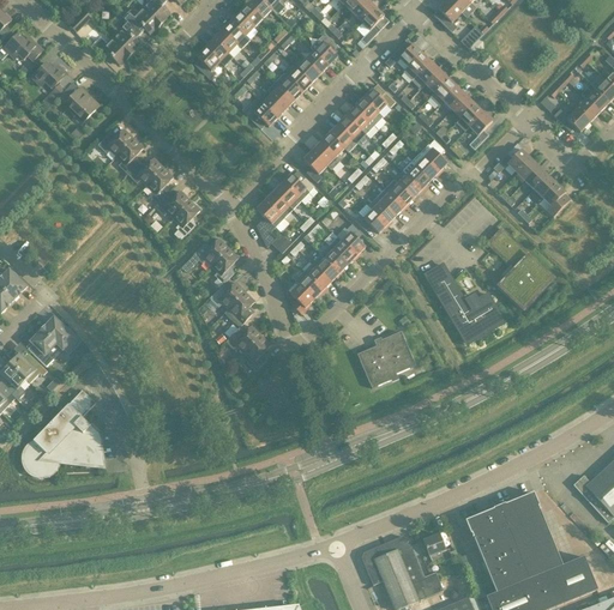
[(148,0),(143,5),(161,24),(166,19),(164,17),(168,12),(161,5),(166,0),(148,0)]
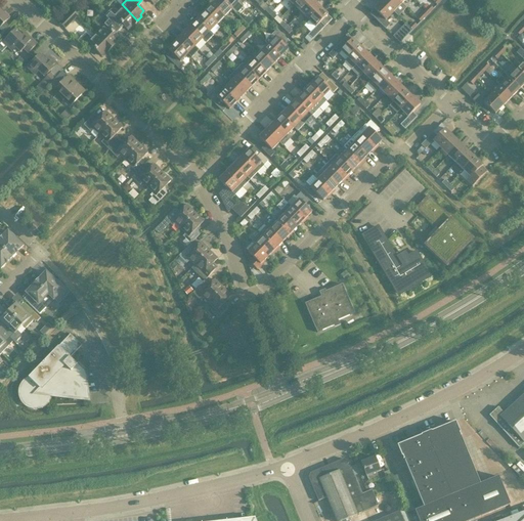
[(232,7),(224,0),(214,0),(212,2),(225,14),(232,7)]
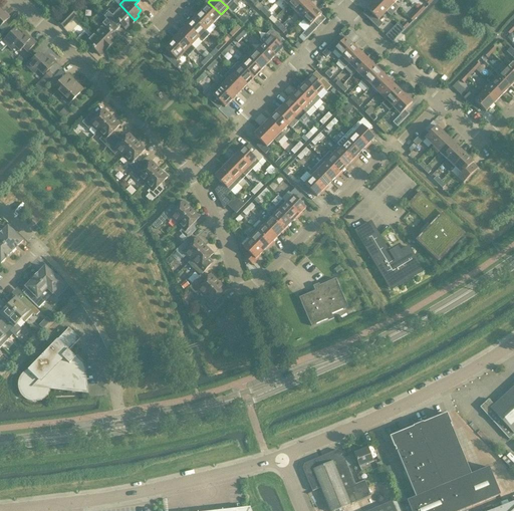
[(289,0),(287,3),(295,10),(304,0),(289,0)]
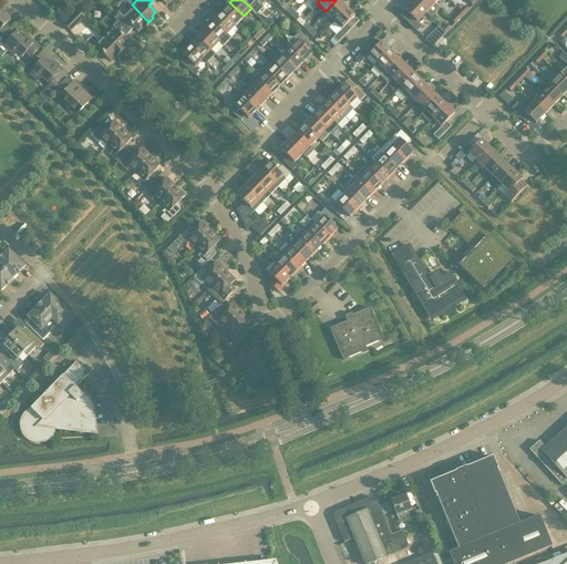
[(346,6),(340,0),(336,0),(326,11),(333,19),(346,6)]
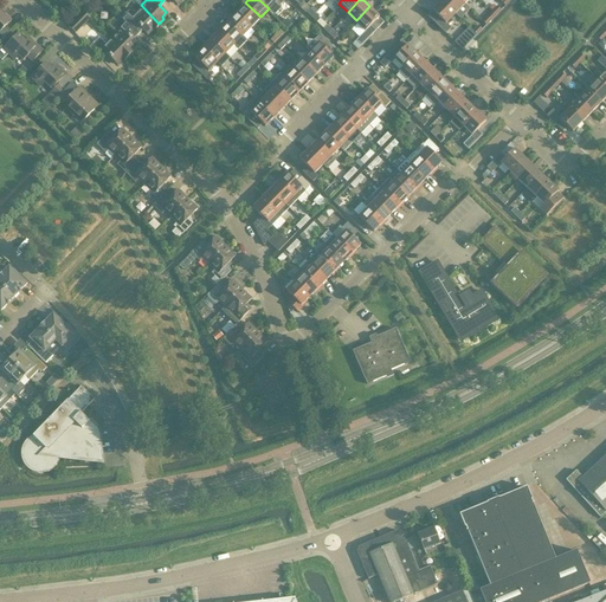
[(429,14),(446,32),(451,26),(446,21),(456,12),(456,11),(444,0),(442,0),(429,14)]
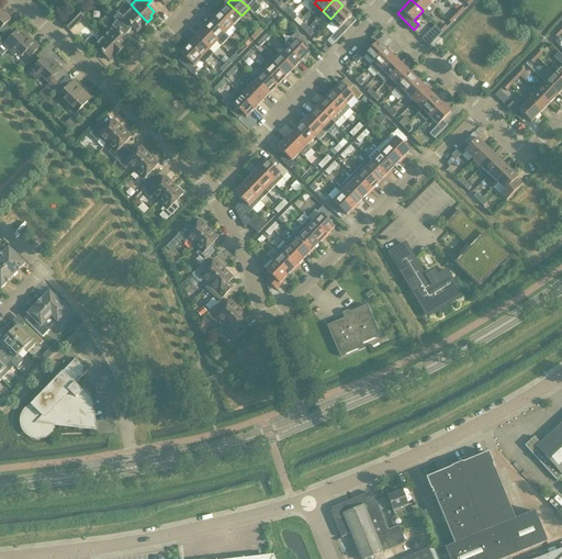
[(412,0),(423,10),(423,11),(427,14),(436,6),(431,2),(431,1),(430,0),(412,0)]
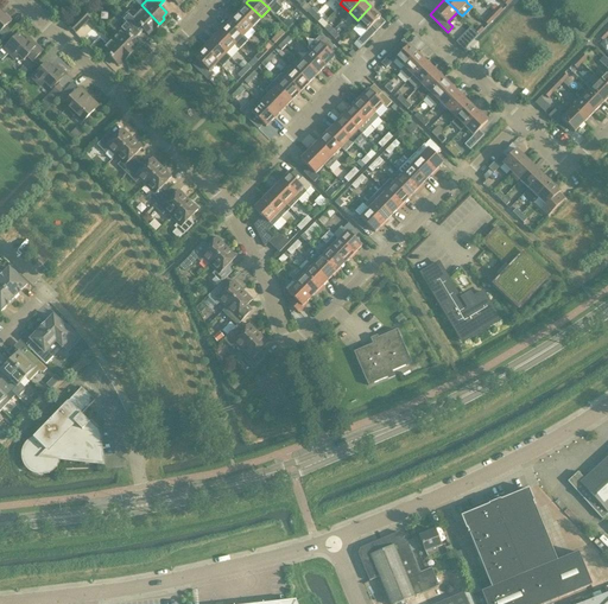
[(311,5),(308,1),(303,7),(306,11),(308,10),(312,14),(316,11),(310,6),(311,5)]
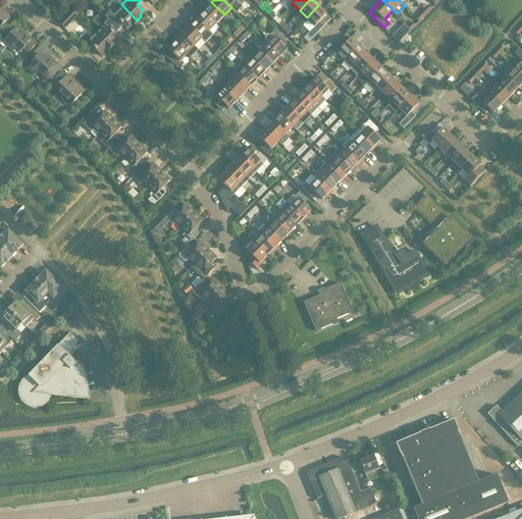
[(211,2),(204,10),(217,22),(224,14),(211,2)]
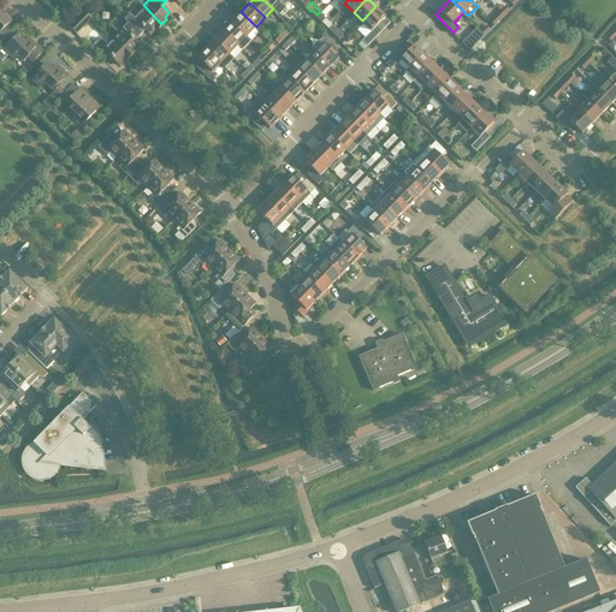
[(123,17),(140,34),(144,29),(148,33),(154,28),(155,30),(161,24),(143,5),(137,11),(135,7),(131,9),(123,16),(123,17)]
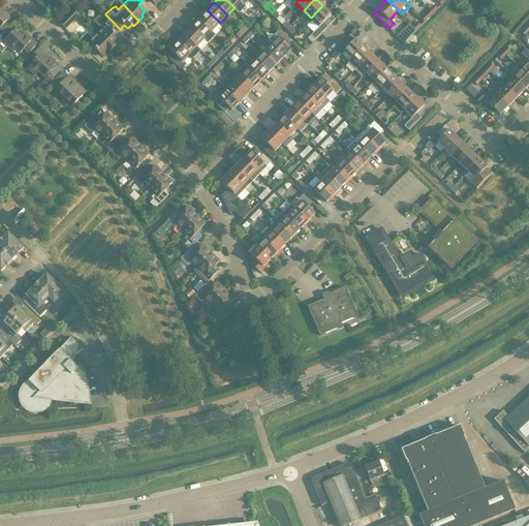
[(322,5),(311,18),(318,25),(311,33),(308,36),(312,40),(315,37),(335,18),(322,5)]
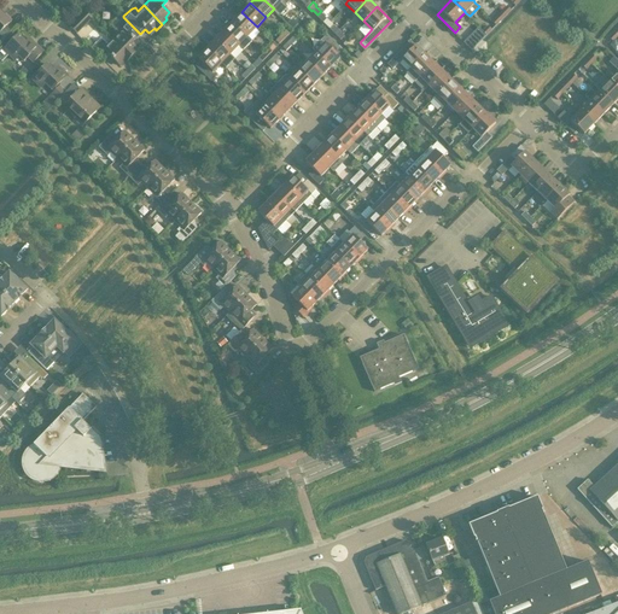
[(85,9),(70,24),(77,31),(92,16),(85,9)]
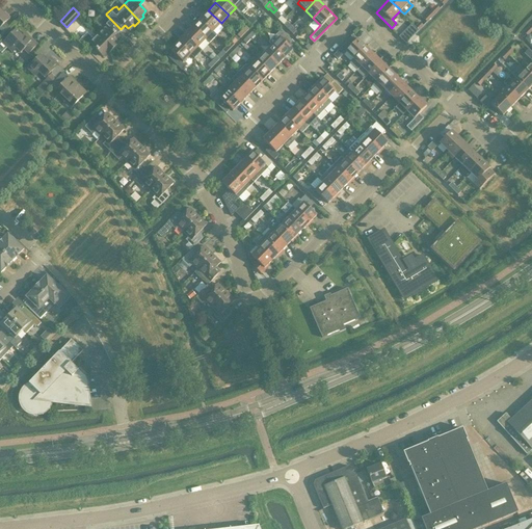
[(435,11),(431,7),(423,17),(427,20),(435,11)]
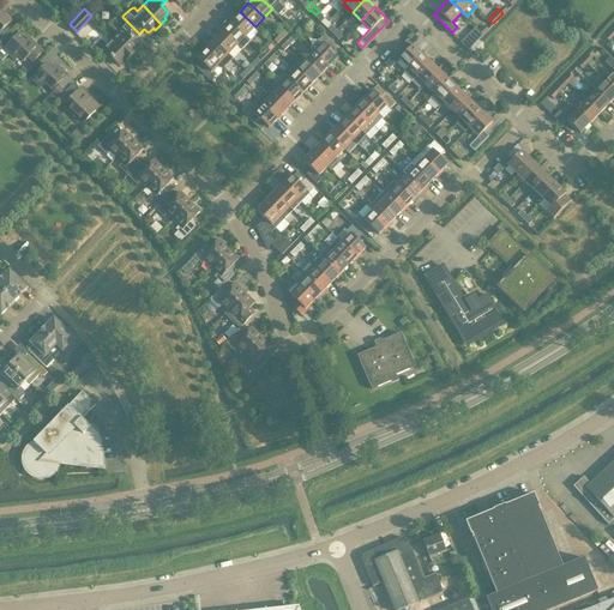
[(0,11),(0,32),(4,36),(11,29),(6,24),(11,19),(4,13),(2,14),(0,11)]
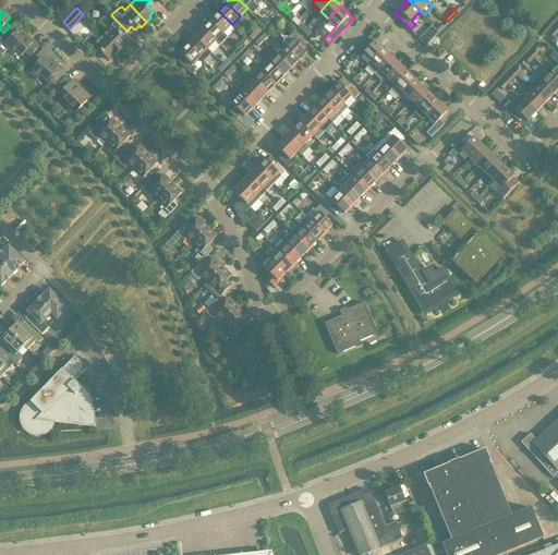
[(126,31),(111,15),(111,14),(108,11),(99,20),(107,27),(101,33),(119,50),(123,46),(121,44),(125,39),(121,35),(126,31)]
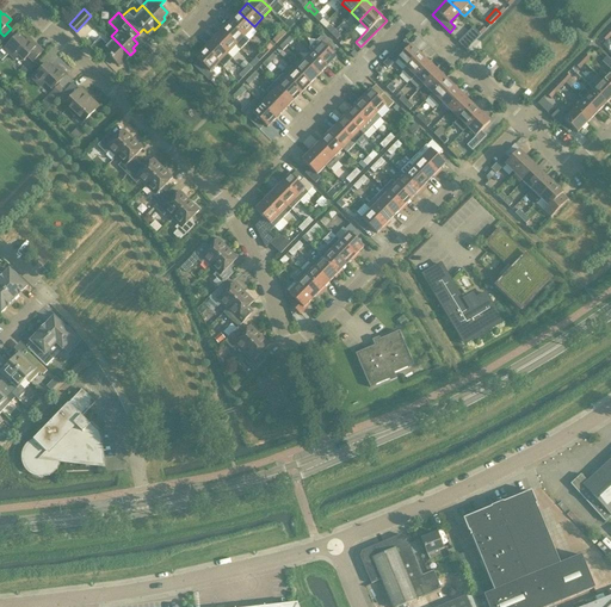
[(254,26),(239,12),(230,20),(245,35),(254,26)]
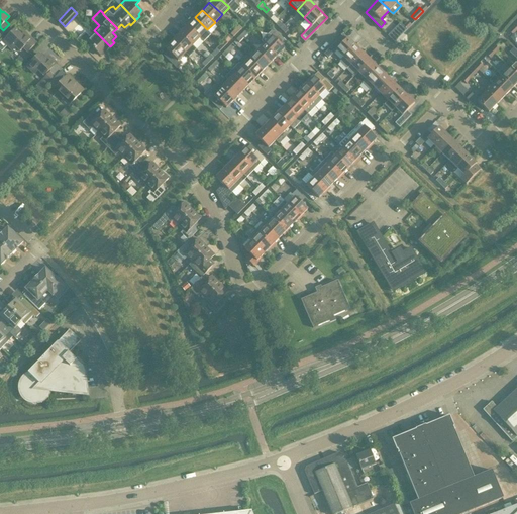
[(245,21),(249,17),(245,13),(240,18),(245,21)]
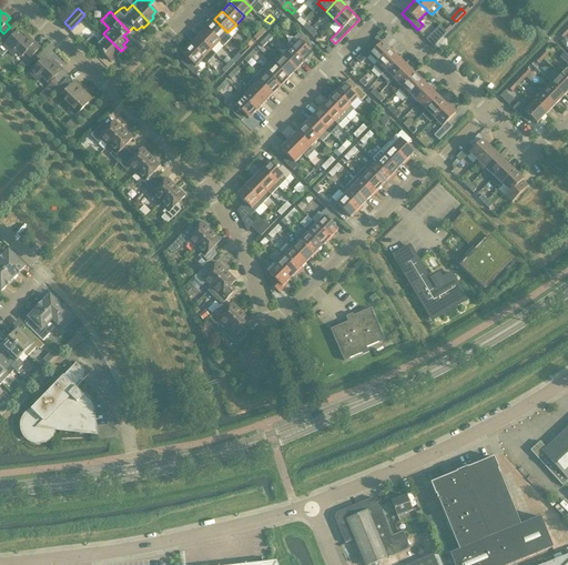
[(308,29),(312,26),(306,21),(308,18),(306,16),(301,21),(308,29)]
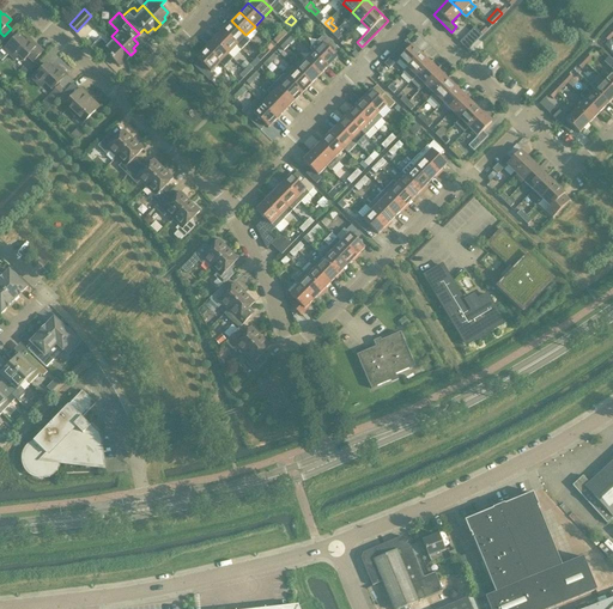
[(231,20),(223,30),(237,43),(246,35),(231,20)]
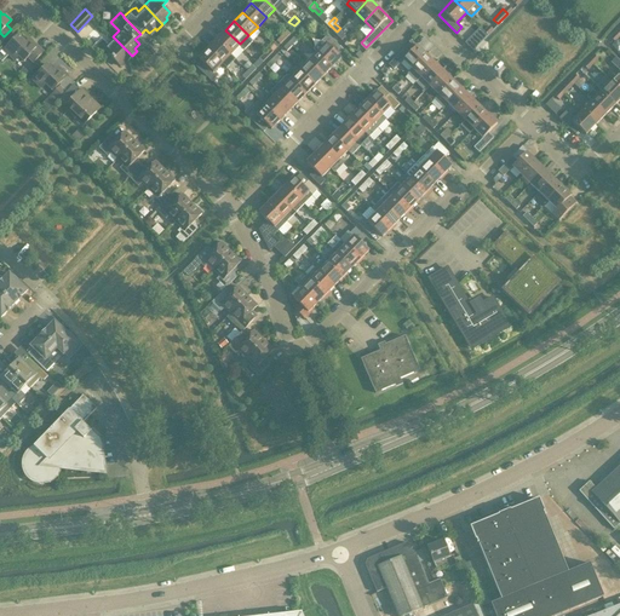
[(489,33),(484,28),(482,27),(477,32),(484,38),(489,33)]
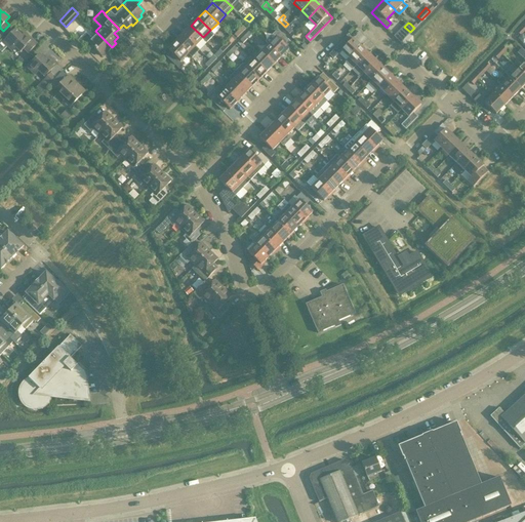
[(191,26),(184,33),(196,45),(203,37),(191,26)]
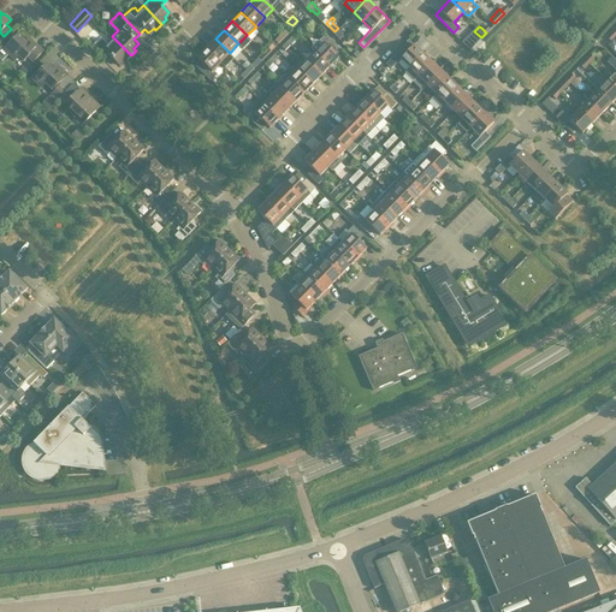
[(315,51),(331,65),(338,57),(336,54),(342,48),(326,33),(320,39),(312,47),(317,51),(315,51)]
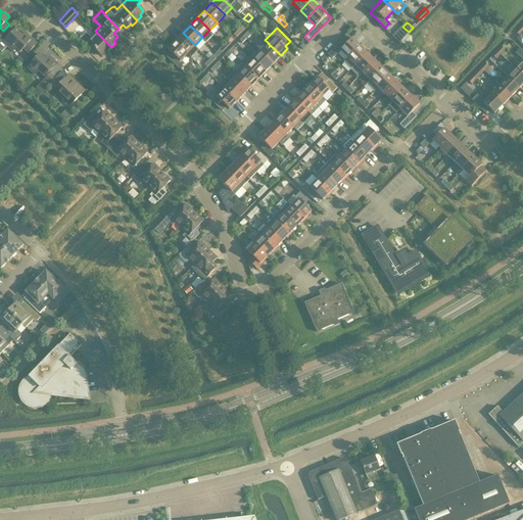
[(14,29),(3,41),(11,49),(15,45),(19,50),(24,47),(28,51),(36,43),(27,34),(24,37),(14,29)]
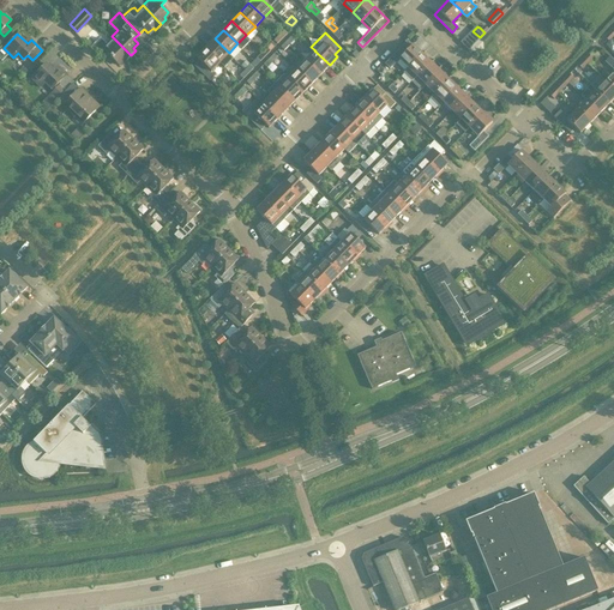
[(131,55),(112,36),(106,43),(100,36),(90,46),(102,58),(107,53),(118,64),(122,59),(125,61),(131,55)]
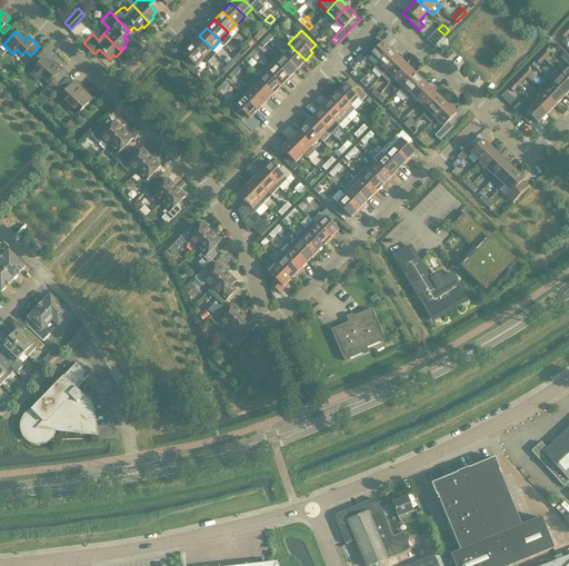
[(212,49),(199,36),(191,43),(205,57),(208,53),(212,57),(217,52),(212,49)]
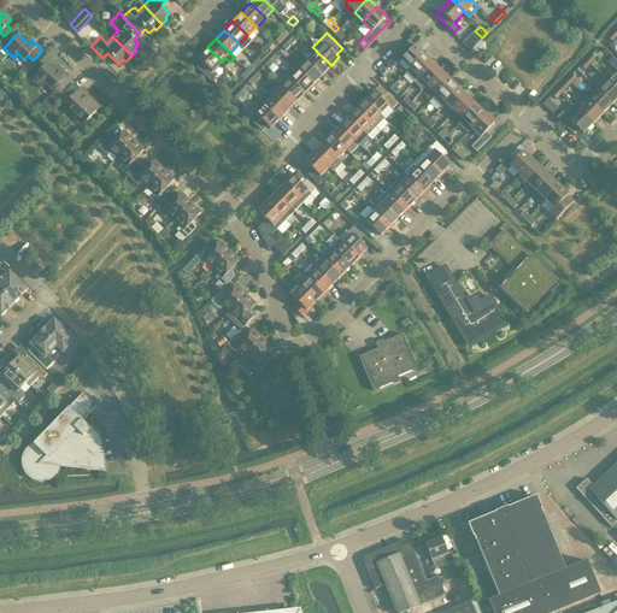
[(410,66),(424,52),(415,43),(413,45),(409,40),(387,62),(392,68),(401,58),(410,66)]
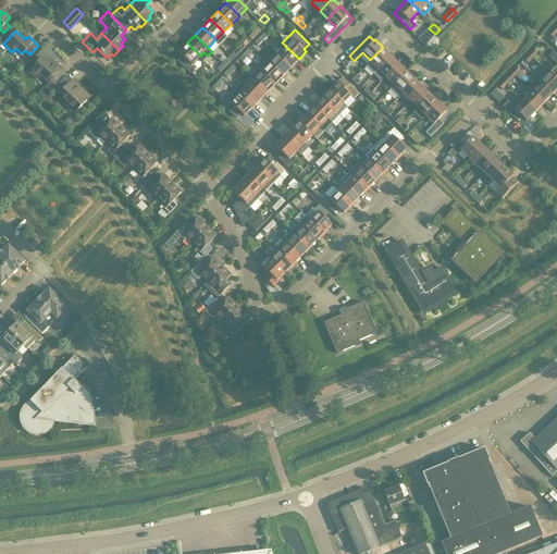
[(200,56),(187,42),(178,51),(181,53),(176,58),(190,72),(196,66),(193,64),(200,56)]
